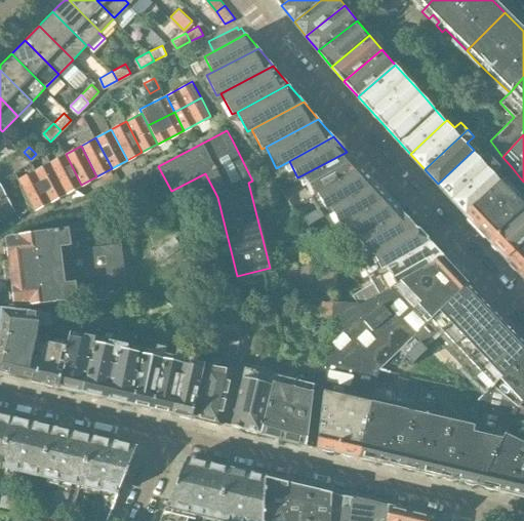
[(474,150),(438,184),(451,198),(494,158),(487,150),(480,157),(474,150)]
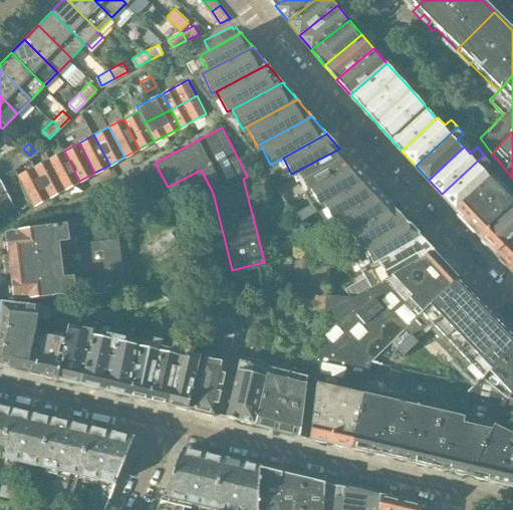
[(339,149),(295,172),(304,189),(308,187),(351,163),(339,149)]
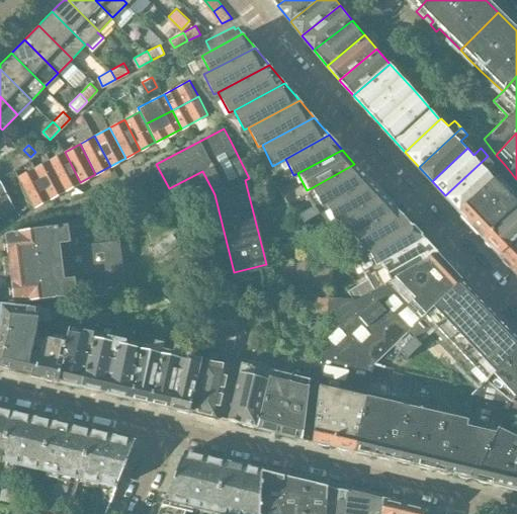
[(65,152),(50,159),(66,190),(80,182),(65,152)]
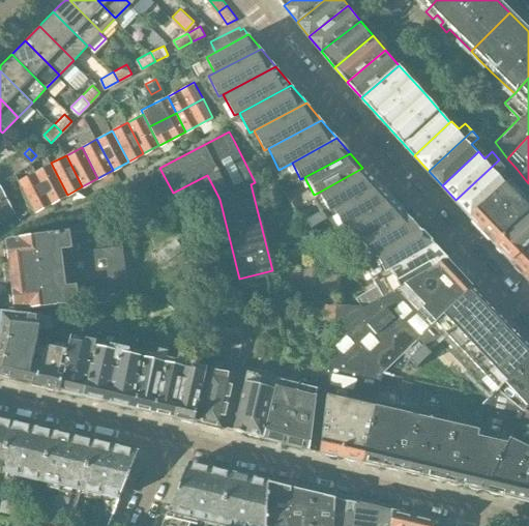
[(499,159),(456,200),(469,215),(504,180),(498,173),(504,166),(499,159)]
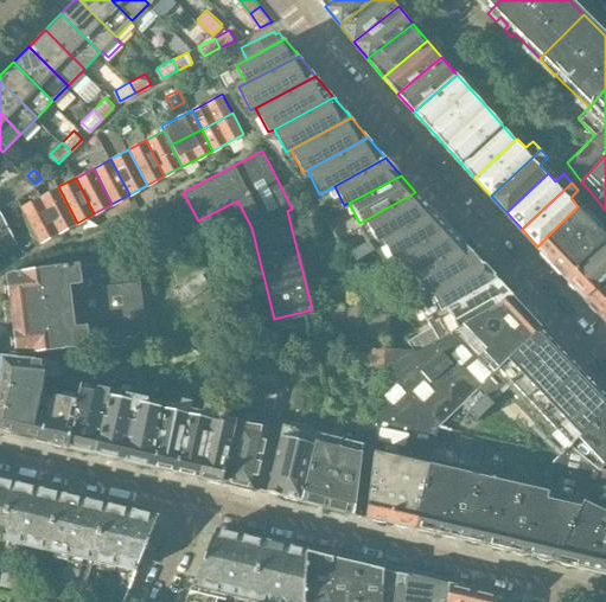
[(58,186),(40,196),(59,231),(77,223),(58,186)]
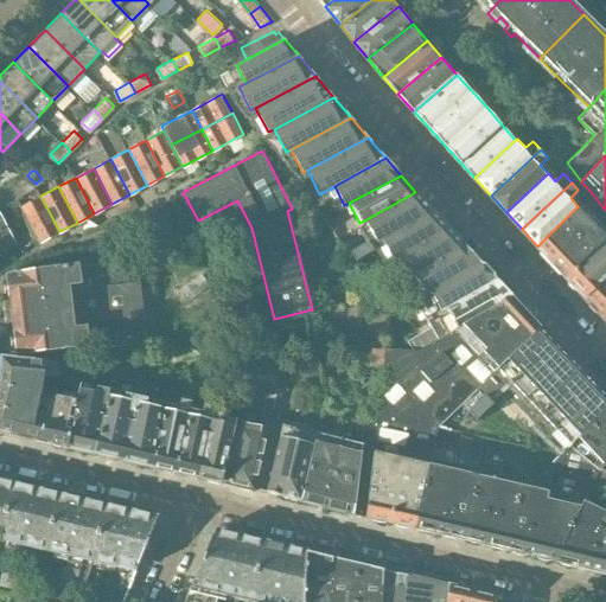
[(415,192),(364,221),(375,241),(380,237),(432,210),(415,192)]
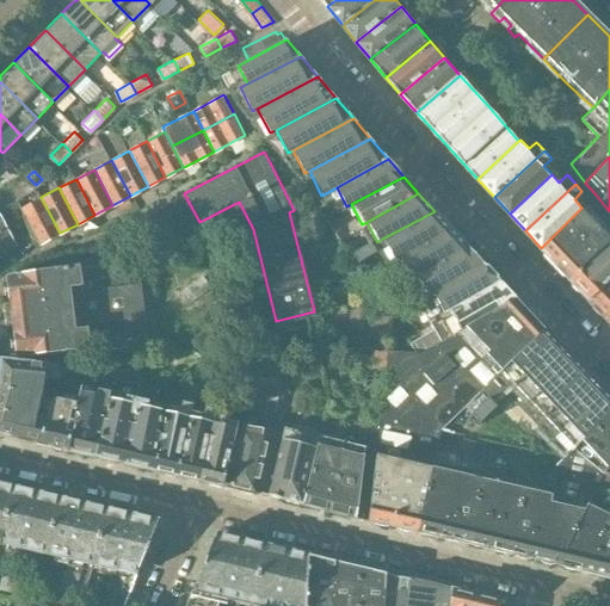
[(581,206),(581,208),(541,248),(570,278),(609,237),(609,211),(596,195),(581,206)]
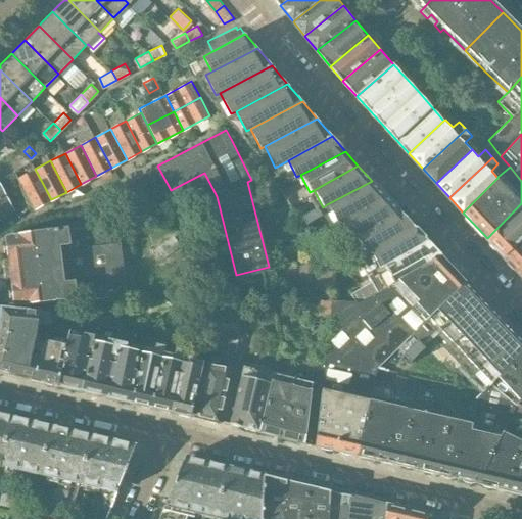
[(51,199),(35,169),(18,178),(18,179),(35,208),(51,199)]
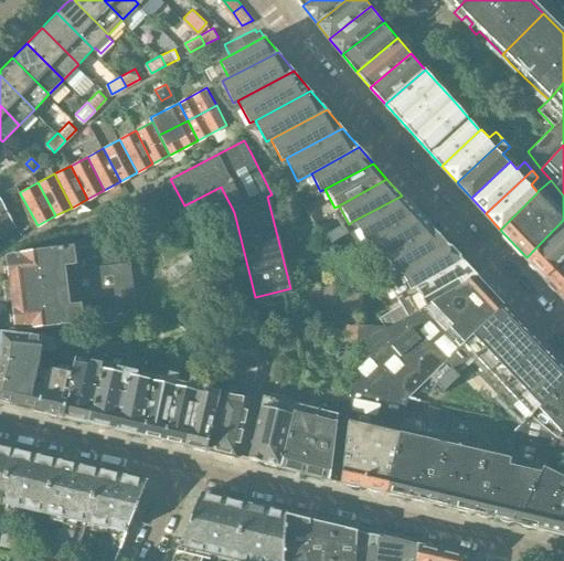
[(0,213),(8,210),(2,199),(6,198),(7,201),(20,193),(20,192),(17,183),(0,192),(0,213)]
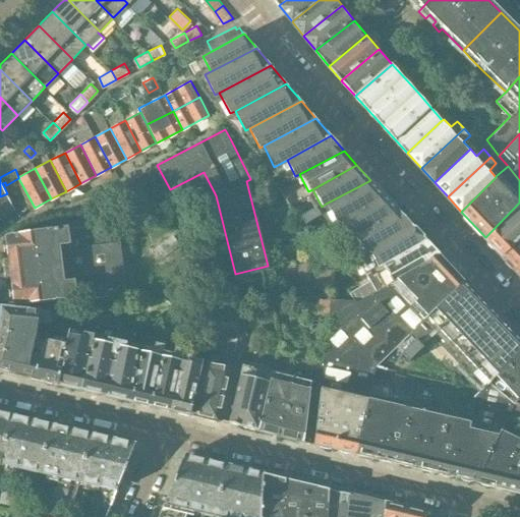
[(370,180),(326,204),(336,221),(340,218),(384,195),(370,180)]
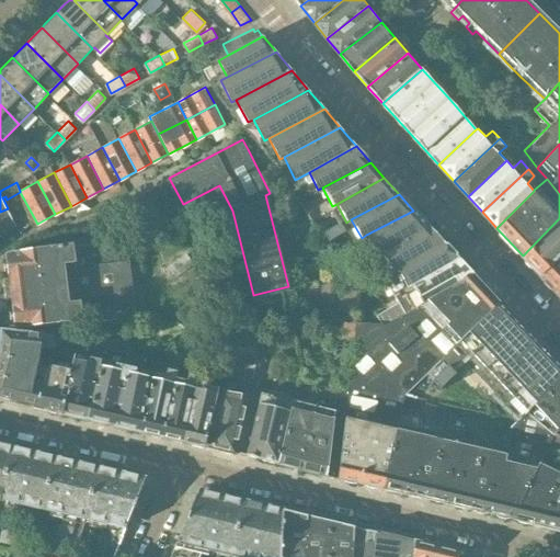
[(132,197),(115,206),(124,223),(140,215),(132,197)]
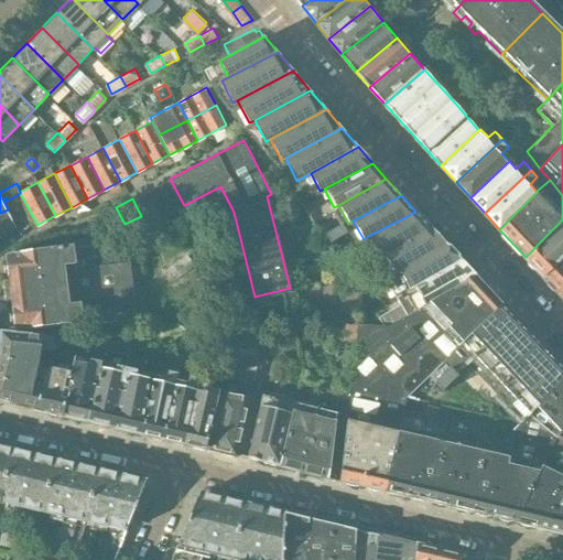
[(114,208),(101,215),(103,226),(122,224),(114,208)]
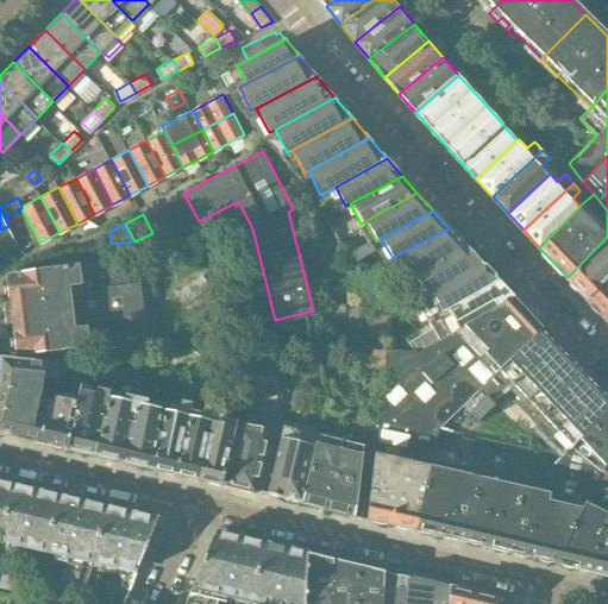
[(8,226),(0,230),(0,253),(10,249),(12,253),(30,244),(24,232),(14,237),(8,226)]
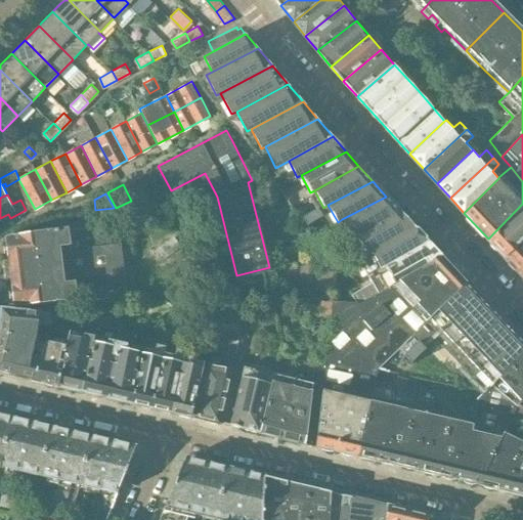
[(386,197),(342,219),(351,236),(356,234),(399,211),(386,197)]
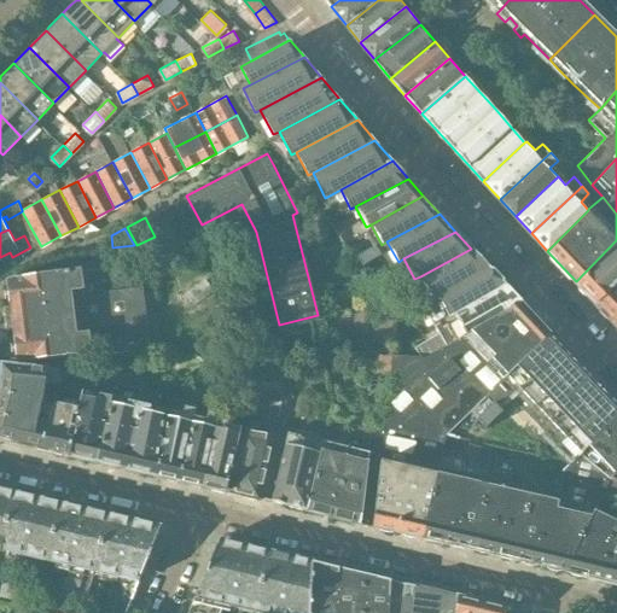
[(91,246),(91,250),(112,247),(111,235),(91,246)]
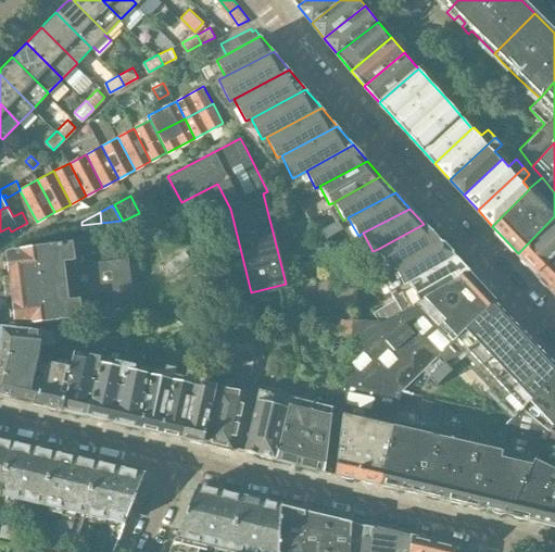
[(537,272),(554,253),(554,216),(518,253),(537,272)]
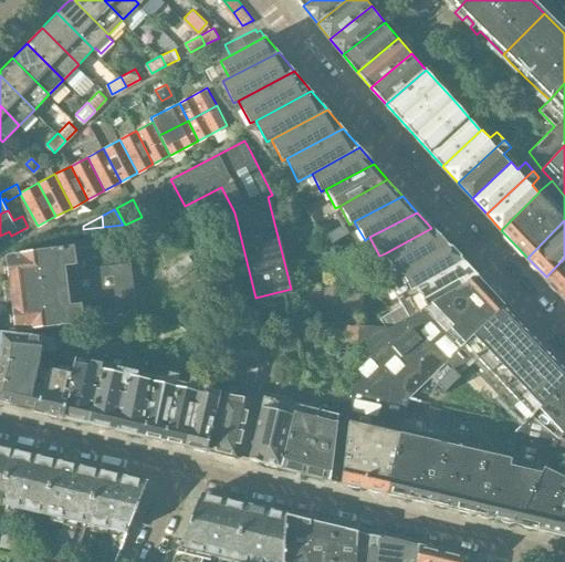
[(343,221),(327,230),(330,235),(332,240),(348,231),(345,227),(343,221)]
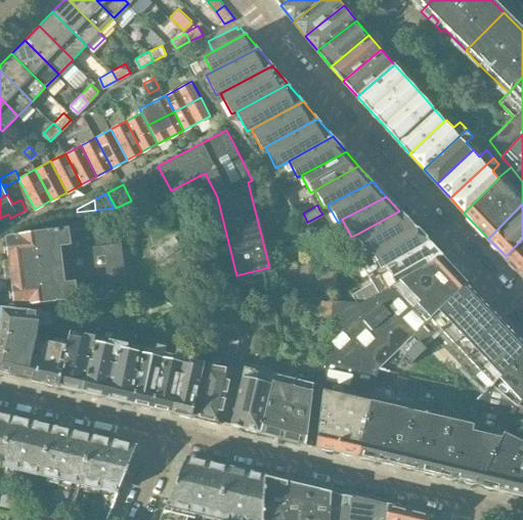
[(135,226),(133,211),(124,212),(126,227),(135,226)]
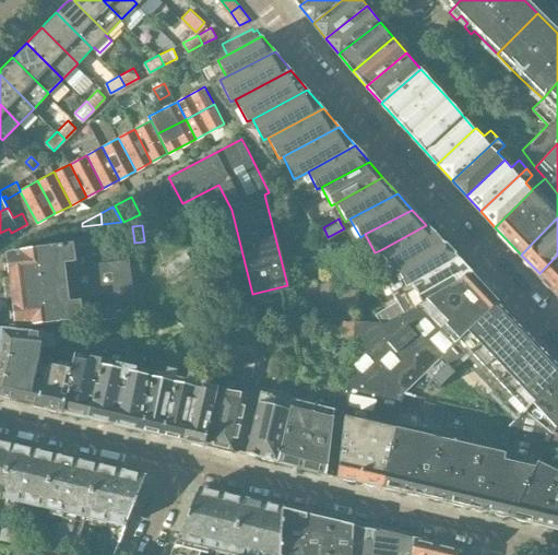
[(390,268),(441,240),(426,225),(380,250),(390,268)]
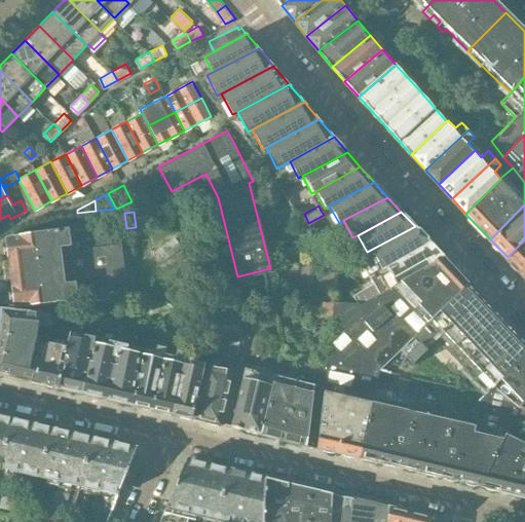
[(72,265),(70,251),(121,244),(118,223),(69,229),(68,228),(6,236),(11,272),(72,265)]
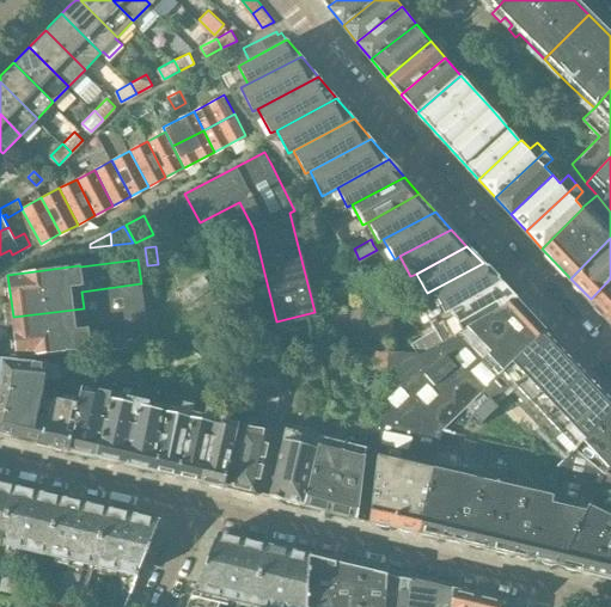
[(517,298),(500,281),(483,263),(427,293),(439,314),(443,322),(451,317),(459,330),(517,298)]
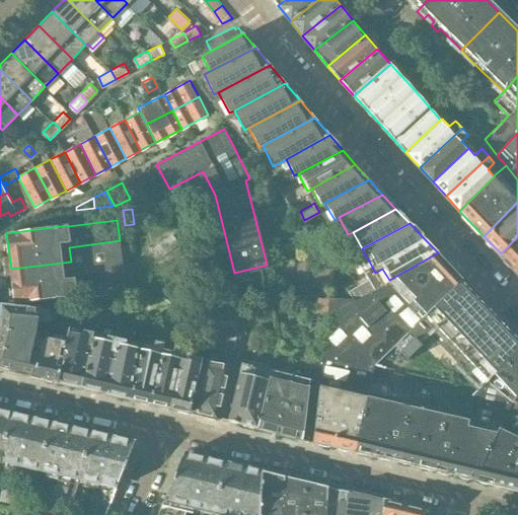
[(517,236),(501,253),(514,269),(517,265),(517,236)]
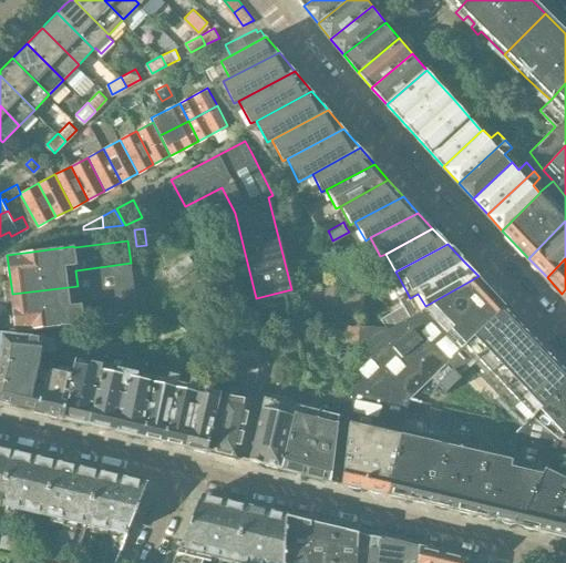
[(139,318),(131,263),(75,270),(78,286),(80,298),(114,294),(117,320),(139,318)]
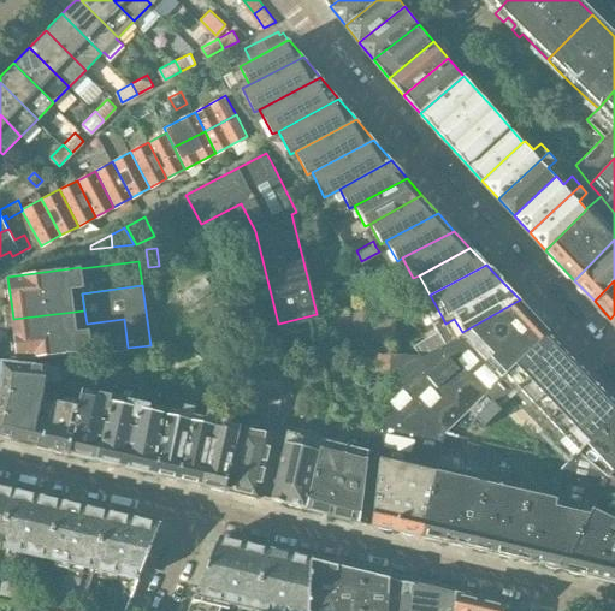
[(247,330),(276,321),(271,298),(241,308),(247,330)]
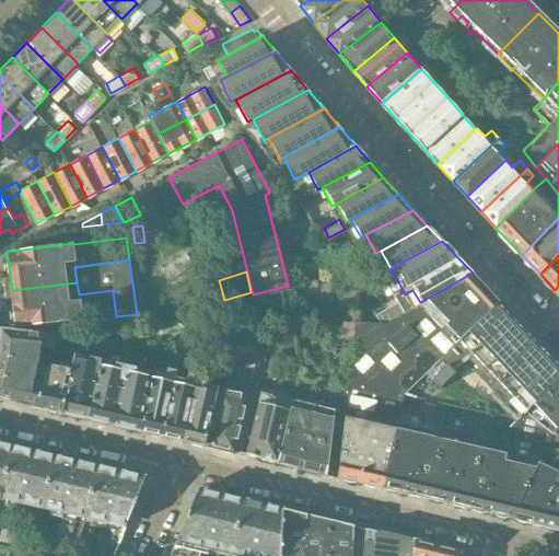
[(455,342),(498,300),(473,273),(420,302),(382,323),(354,320),(348,379),(404,392),(451,345),(455,342)]
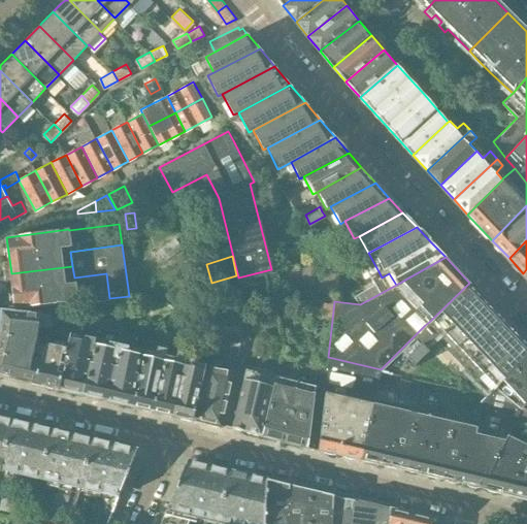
[(109,298),(106,273),(74,277),(72,266),(11,273),(15,307),(77,300),(77,302),(109,298)]
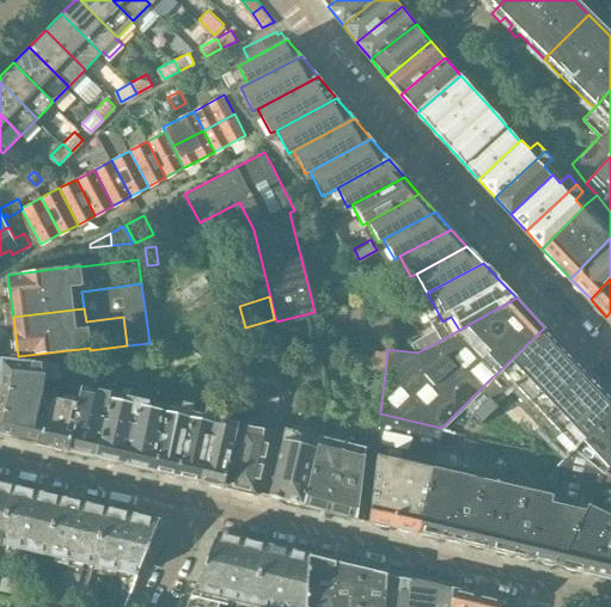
[(508,392),(560,343),(544,327),(498,373),(493,376),(501,385),(489,397),(487,394),(470,411),(478,420),(508,392)]
